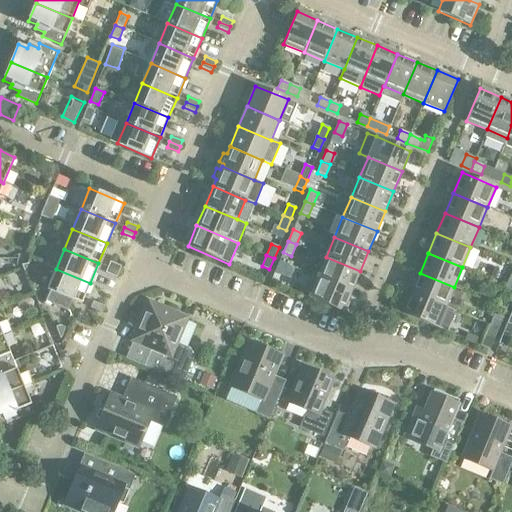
[(351,291),(360,271),(326,257),(317,276),(351,291)]
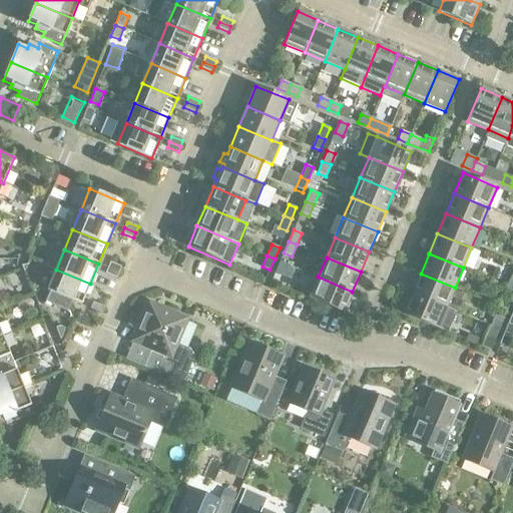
[(119,273),(121,267),(110,262),(108,268),(119,273)]
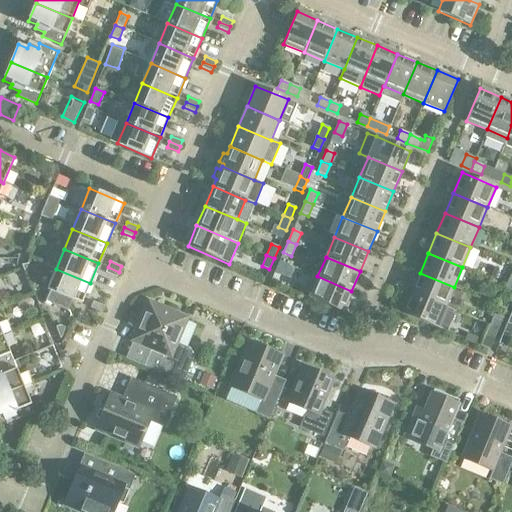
[(288,264),(279,261),(274,272),(283,276),(288,264)]
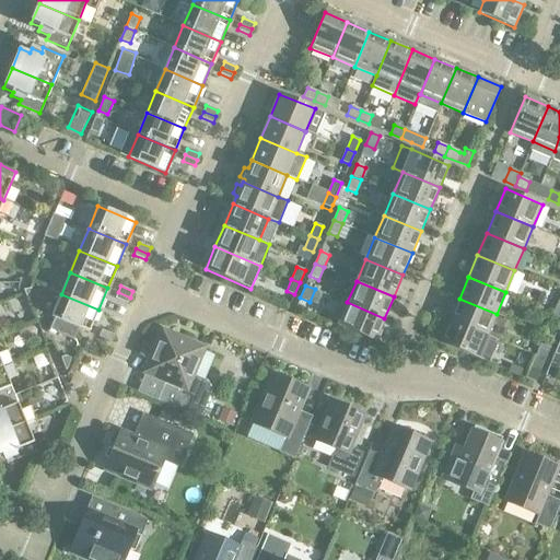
[(130,298),(118,292),(115,299),(127,303),(130,298)]
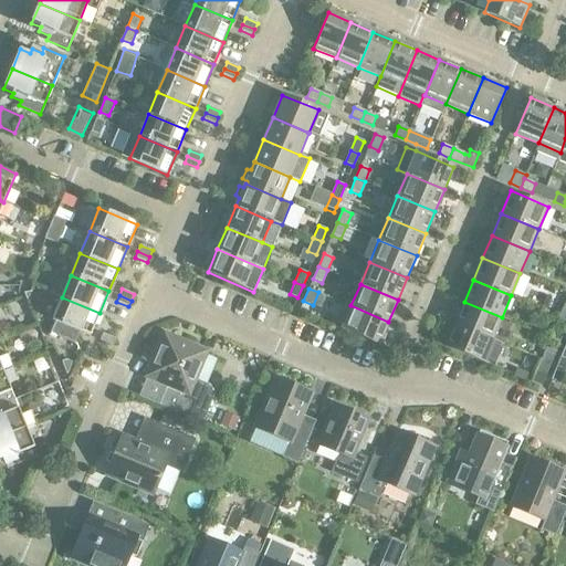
[(90,336),(100,313),(62,297),(52,320),(55,322),(51,333),(56,335),(56,336),(74,344),(80,332),(90,336)]
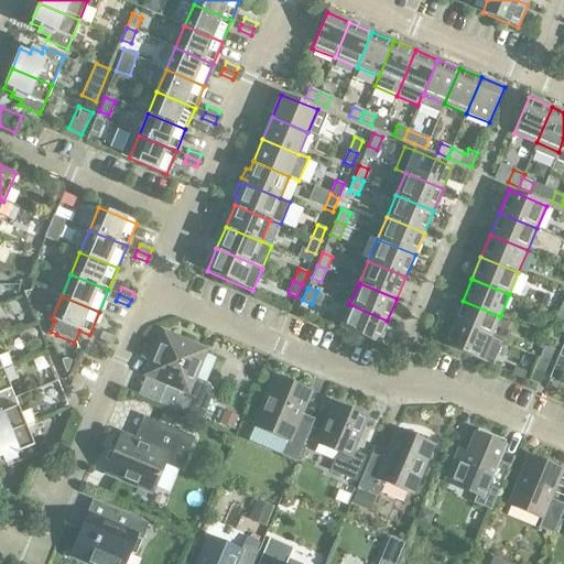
[(490,338),(500,316),(463,301),(453,322),(490,338)]
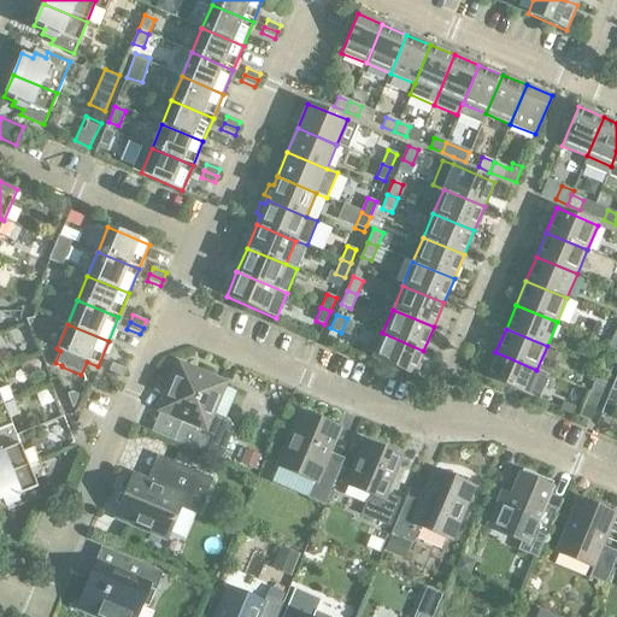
[(413,375),(423,351),(382,333),(372,358),(413,375)]
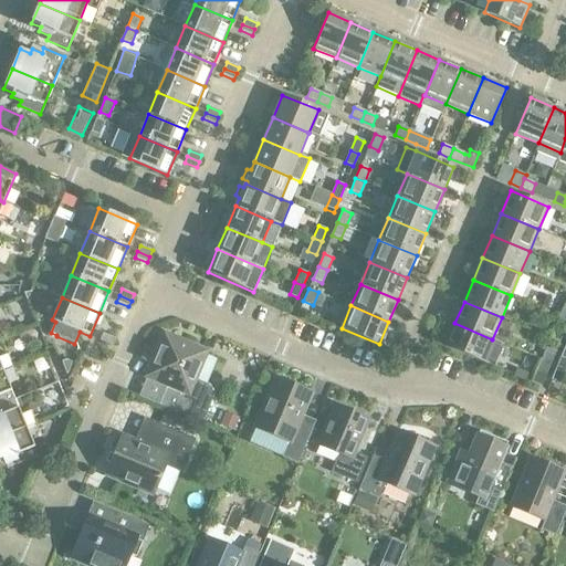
[(555,328),(564,333),(565,326),(565,318),(561,316),(555,328)]
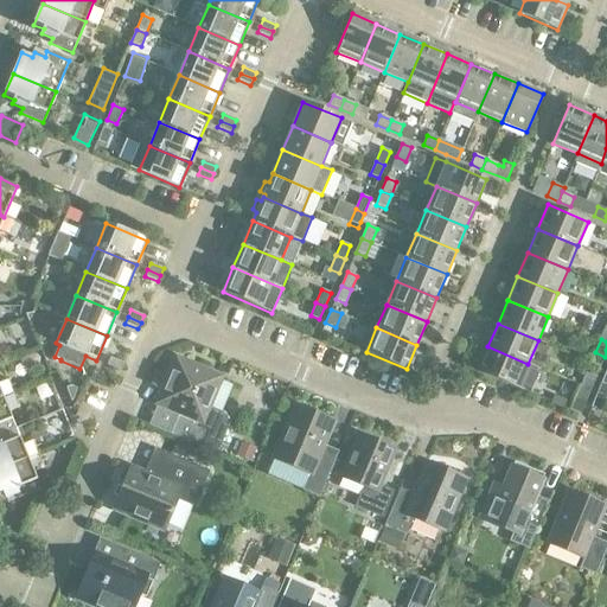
[(540,369),(528,364),(487,346),(478,371),(529,393),(540,369)]
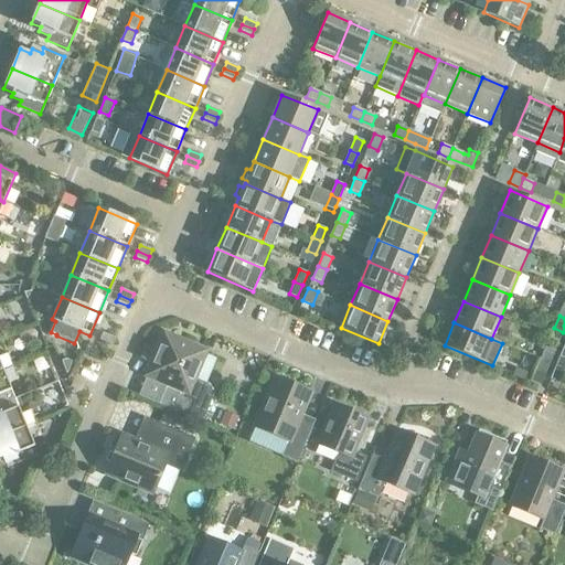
[(103,332),(99,340),(112,344),(115,338),(103,332)]
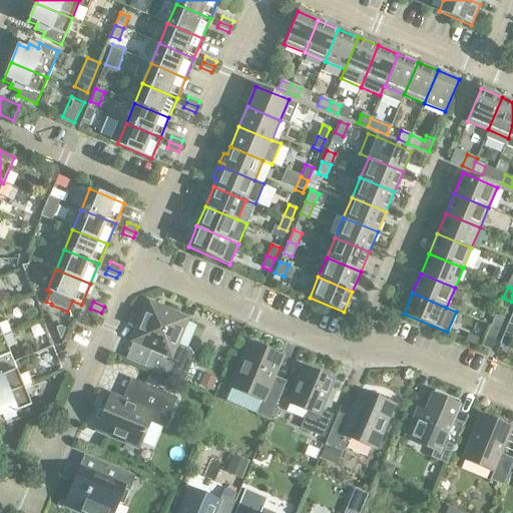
[(144,367),(170,378),(183,384),(192,361),(193,356),(191,352),(187,348),(175,344),(186,319),(149,304),(133,341),(152,349),(144,367)]
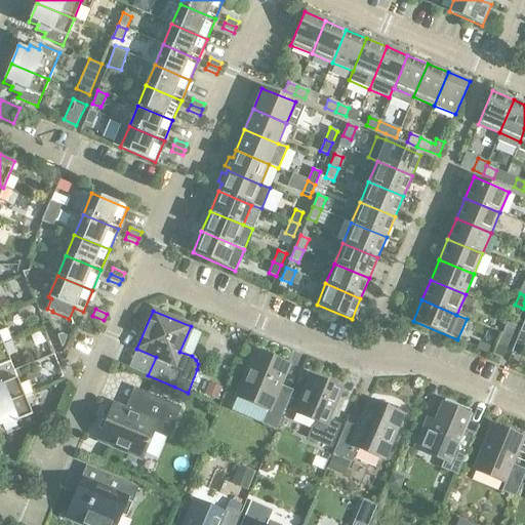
[(508,322),(502,333),(511,337),(516,325),(508,322)]
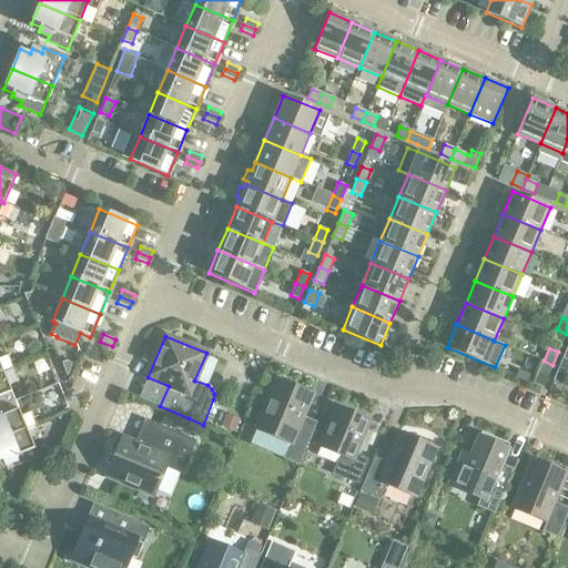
[(538,374),(547,378),(553,365),(544,361),(538,374)]
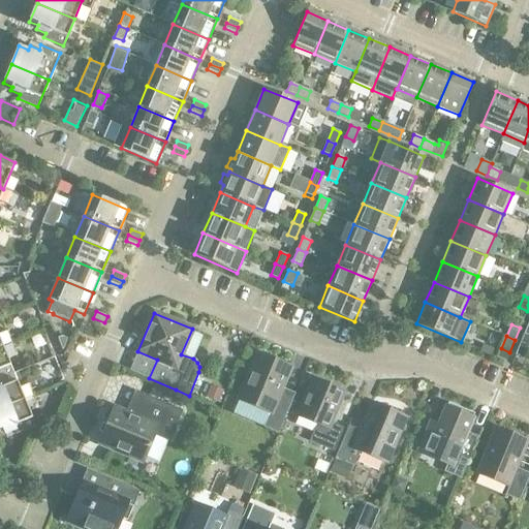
[(528,346),(521,342),(516,354),(524,358),(528,346)]
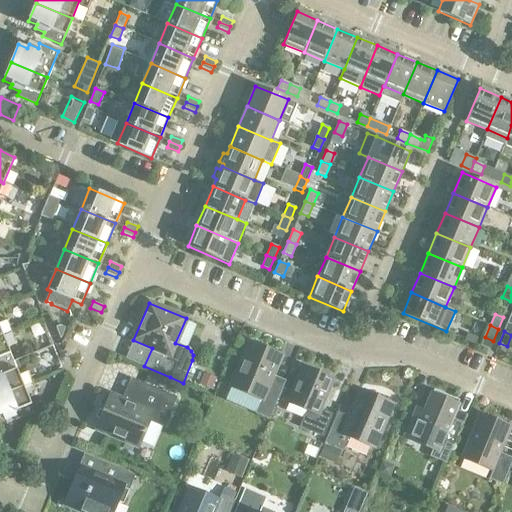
[(0,336),(0,366),(13,361),(2,336),(0,336)]
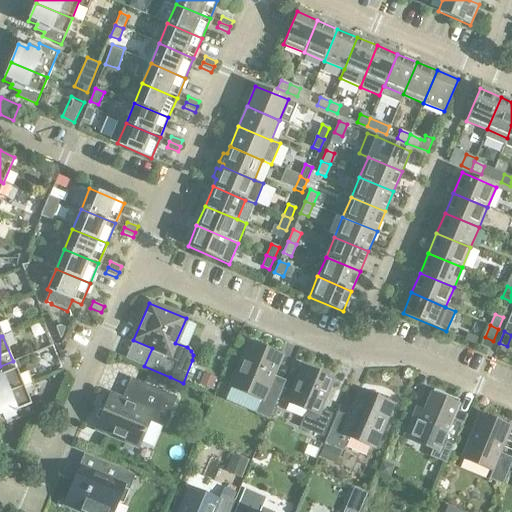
[(269,419),(282,387),(269,381),(280,356),(249,343),(231,386),(261,398),(255,413),(269,419)]
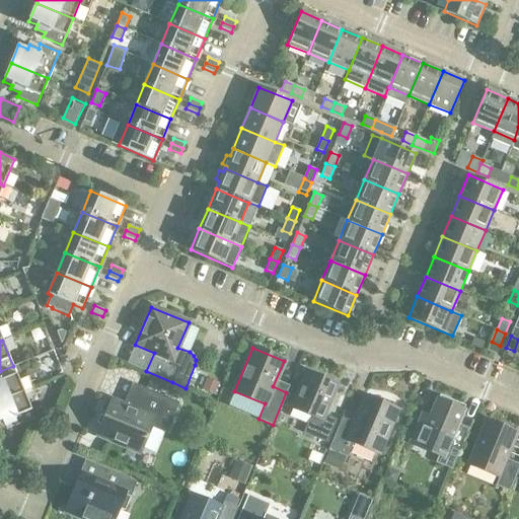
[(27,374),(58,366),(54,350),(23,358),(27,374)]
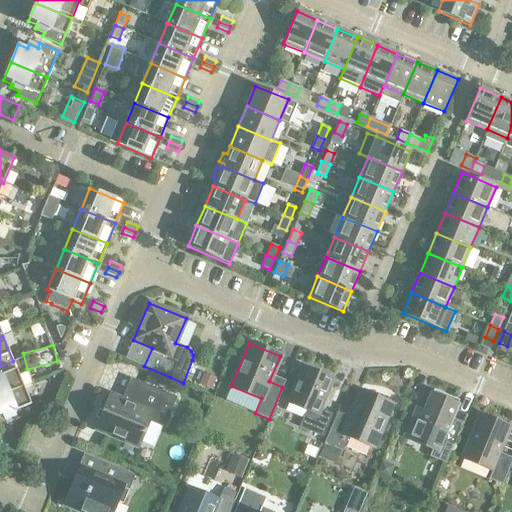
[(0,396),(23,387),(13,361),(0,366),(0,396)]
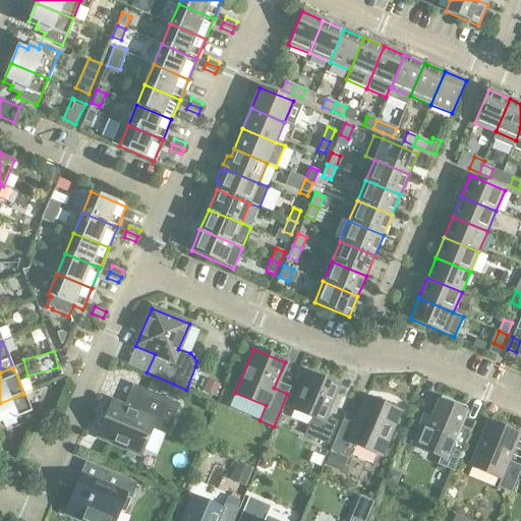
[(329,445),(339,421),(325,415),(338,385),(309,372),(294,410),(311,418),(304,435),(329,445)]
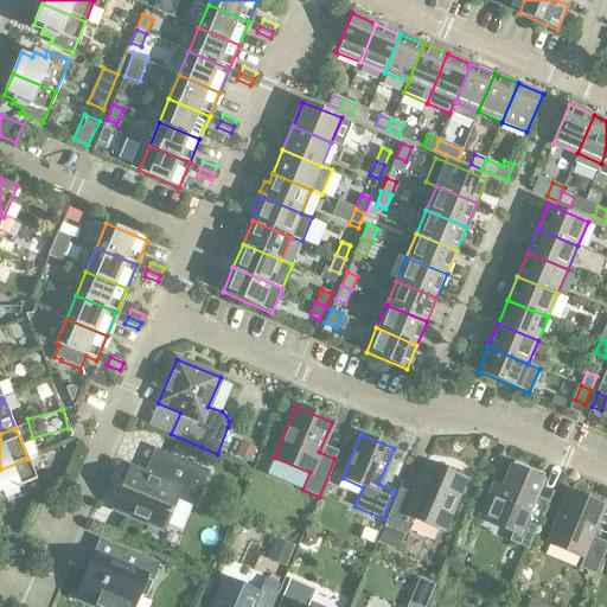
[(196,502),(209,471),(165,452),(153,478),(131,468),(114,509),(165,529),(177,498),(191,504),(196,502)]
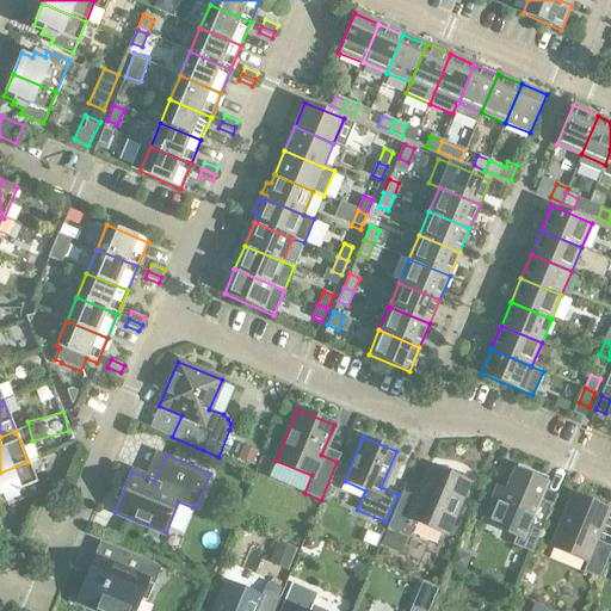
[(18,501),(41,493),(28,462),(0,473),(0,498),(4,497),(5,501),(16,497),(18,501)]
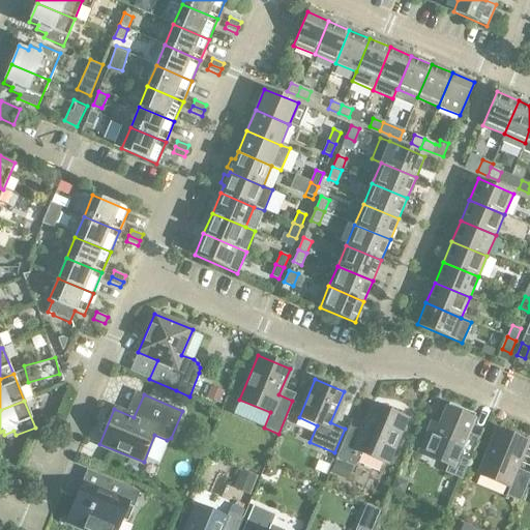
[(387,464),(407,418),(373,404),(360,431),(349,427),(335,458),(355,466),(361,452),(387,464)]
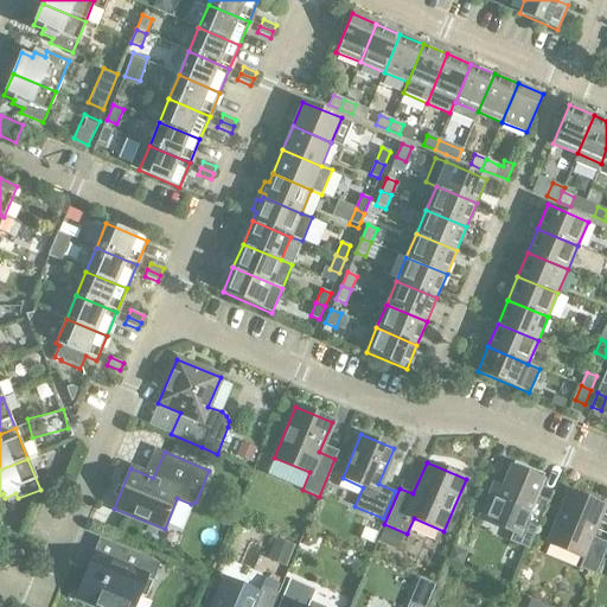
[(484,510),(517,524),(510,541),(529,549),(547,505),(534,500),(542,480),(512,467),(503,489),(494,484),(484,510)]
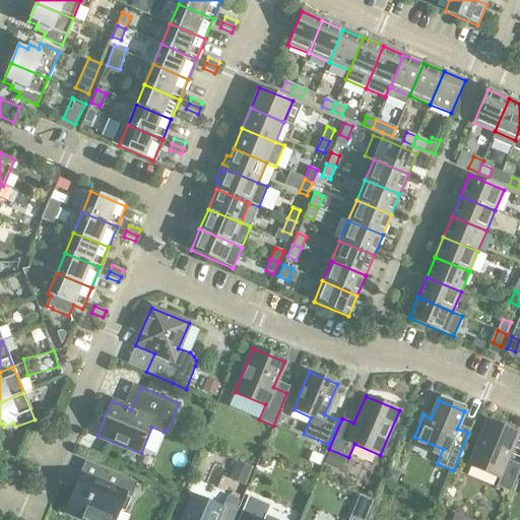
[(510,492),(519,467),(519,464),(508,460),(519,434),(486,420),(468,465),(501,478),(497,486),(510,492)]
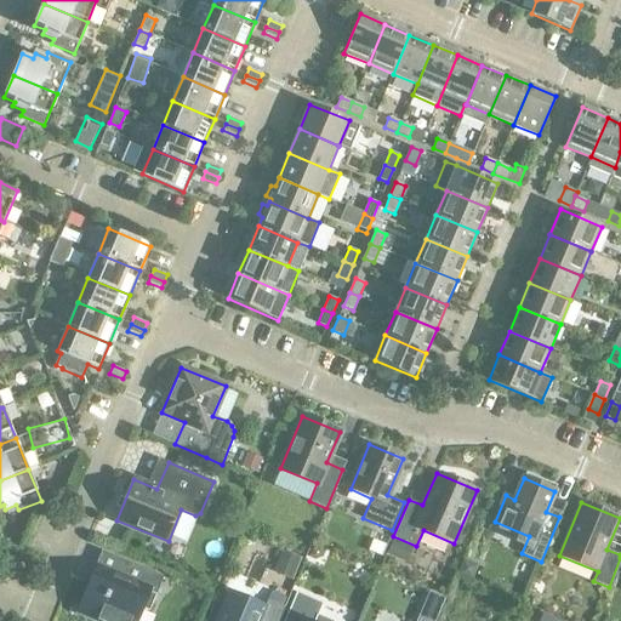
[(164,576),(123,559),(102,551),(96,567),(97,567),(78,611),(100,620),(136,620),(142,609),(149,611),(164,576)]
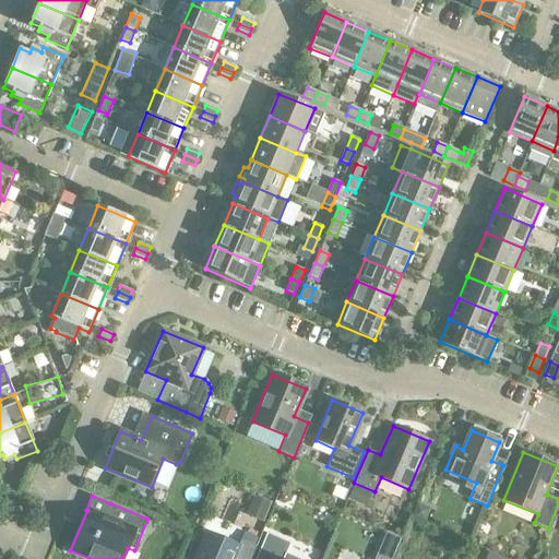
[(247,516),(263,524),(271,504),(254,497),(247,516)]
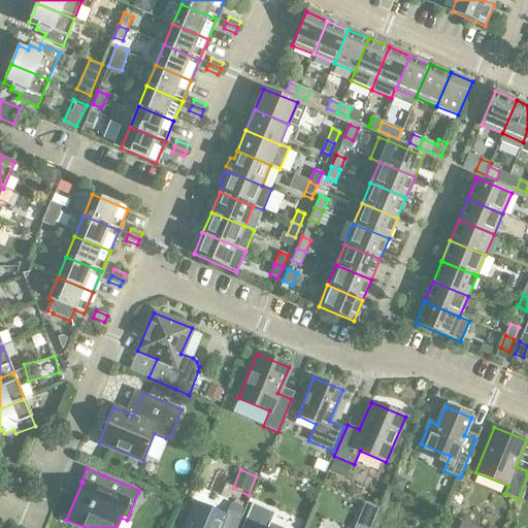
[(449,506),(459,510),(465,495),(455,491),(449,506)]
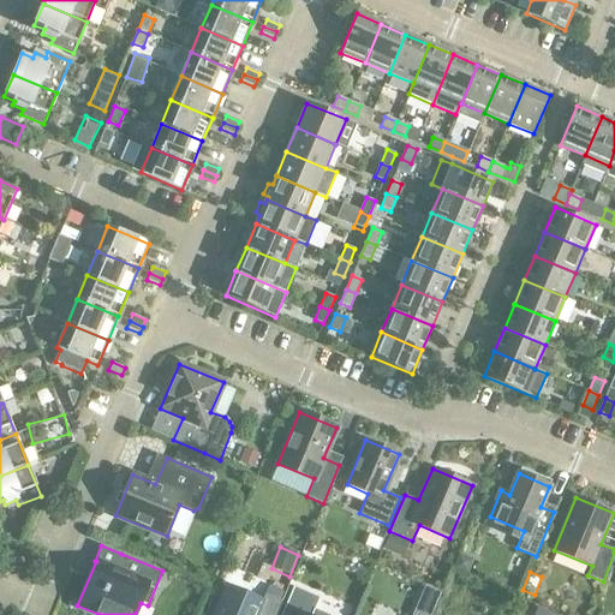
[(275,614),(281,602),(266,595),(262,601),(227,586),(214,614),(275,614)]
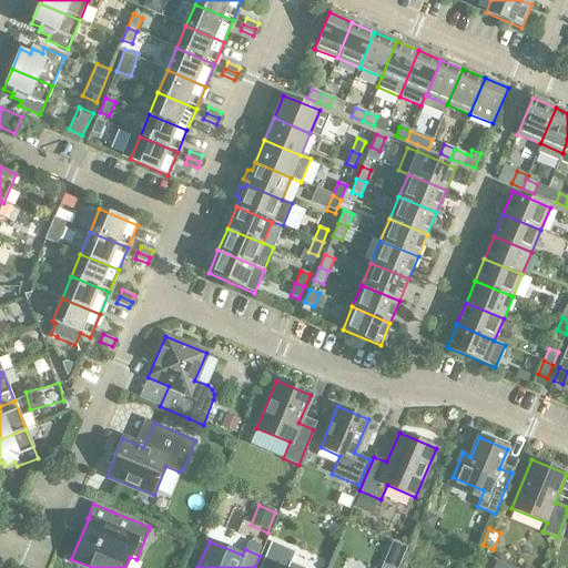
[(302,567),(290,563),(294,553),(271,543),(260,567),(302,567)]
